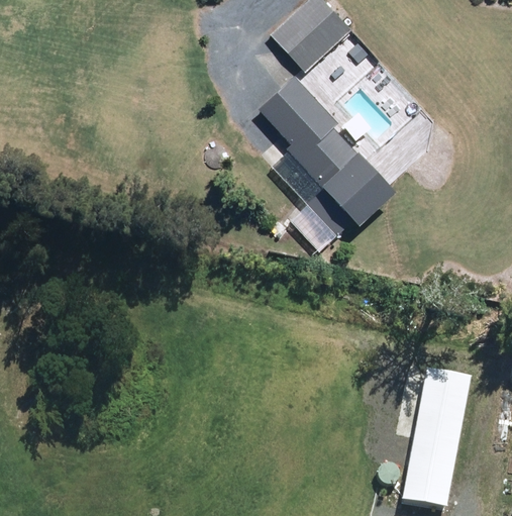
[(324,0),(305,0),(270,35),(287,53),(302,71),(350,28),(333,9),(324,0)]
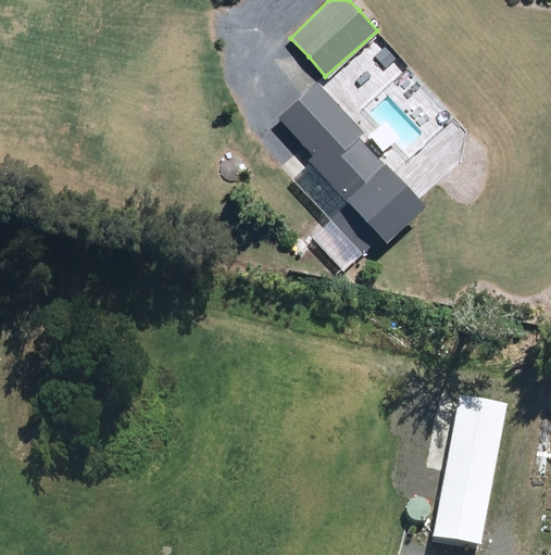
[(370,75),(350,93),(367,112),(387,95),(370,75)]
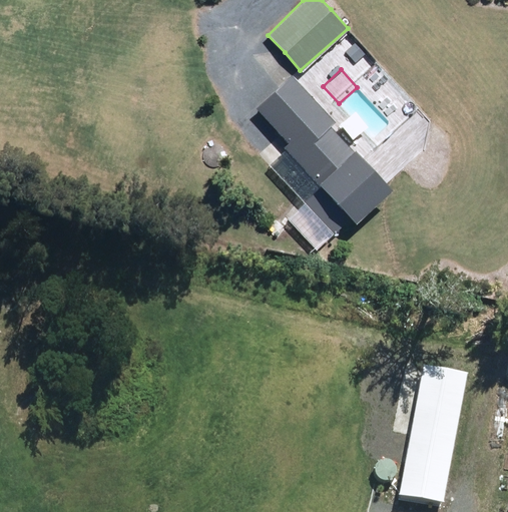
[(268,164),(303,202),(286,219),(316,250),(353,216),(360,222),(397,187),(380,166),(358,146),(354,150),(347,143),(351,140),(352,142),(361,133),(343,114),(336,121),(293,75),(256,108),(290,144),(268,164)]
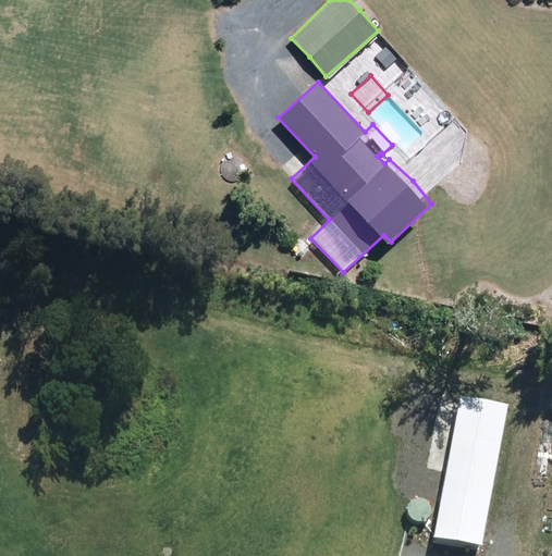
[(481,548),(506,408),(403,391),(397,423),(451,433),(432,541),(481,548)]
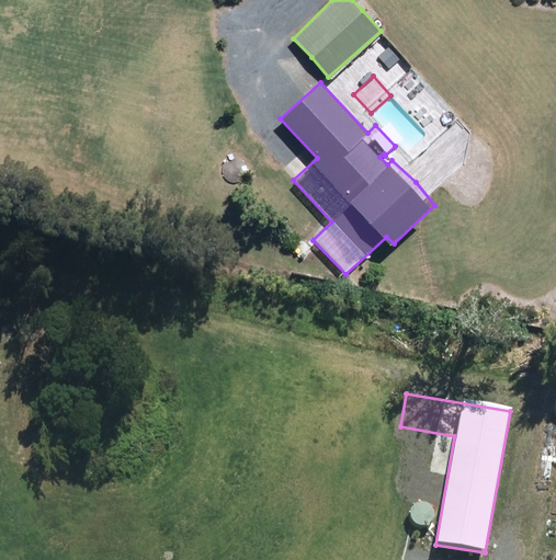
[(400,539),(397,559),(421,559),(424,543),(400,539)]
